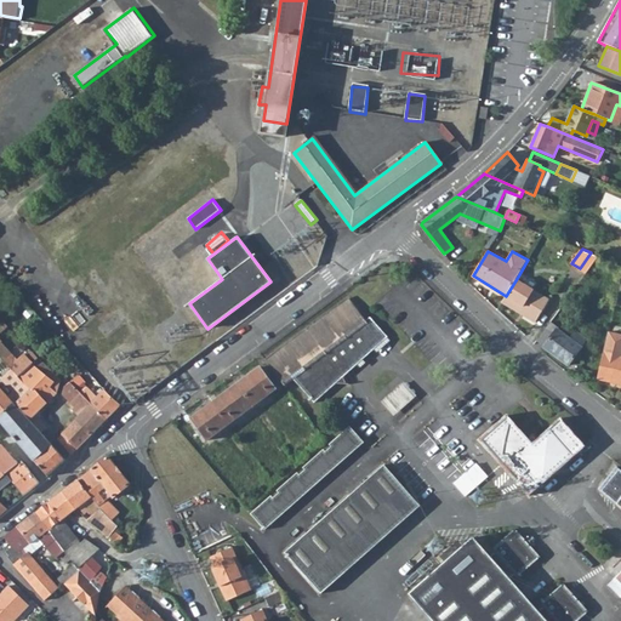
[(598,256),(591,252),(580,268),(586,274),(598,256)]
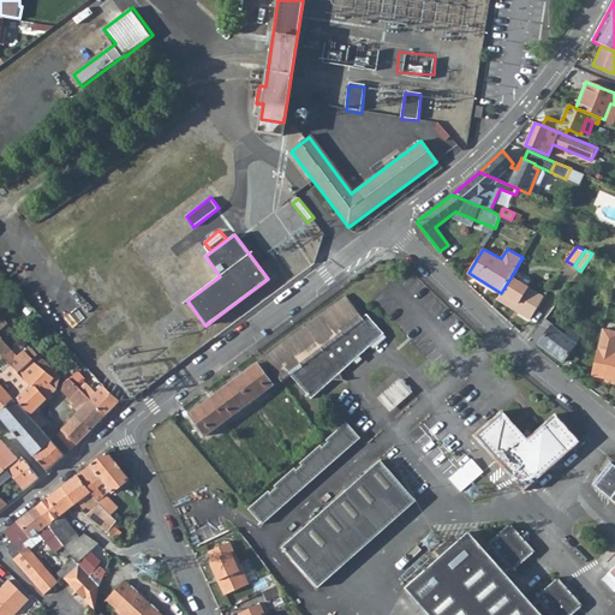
[(521,279),(513,274),(501,293),(497,299),(531,320),(544,297),(520,282),(521,279)]
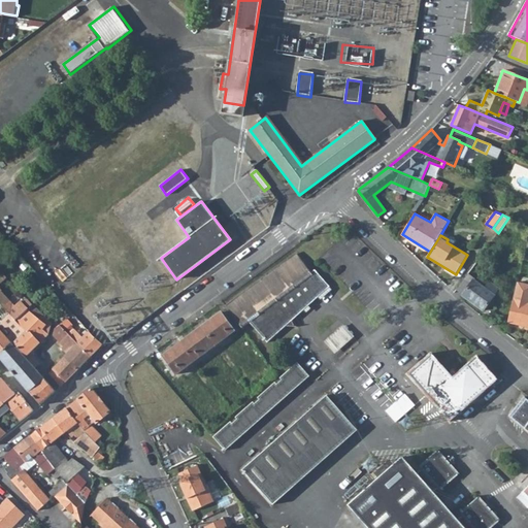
[(257,285),(287,324),(302,310),(307,305),(316,298),(326,289),(312,272),(310,274),(296,254),(256,284),(257,285)]
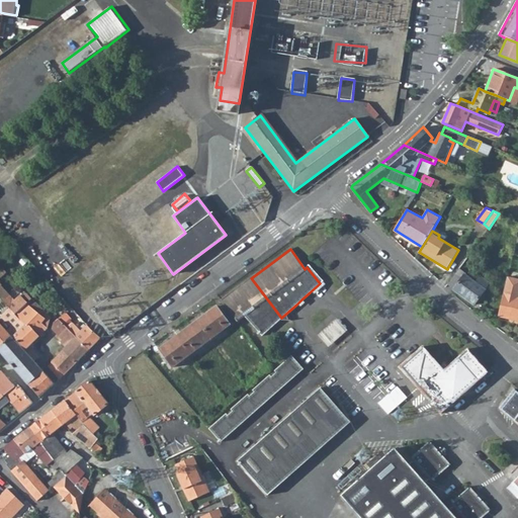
[(323,281),(309,266),(307,267),(320,283),(323,281)]
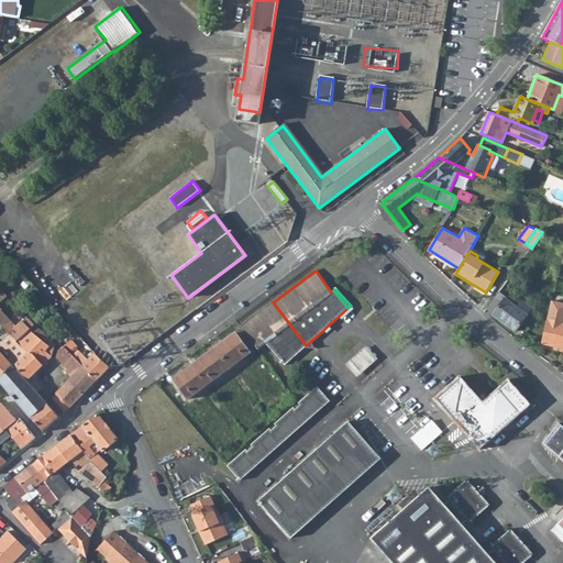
[(493,315),(515,332),(532,309),(521,300),(517,307),(506,299),(507,297),(500,291),(487,309),(494,313),(493,315)]
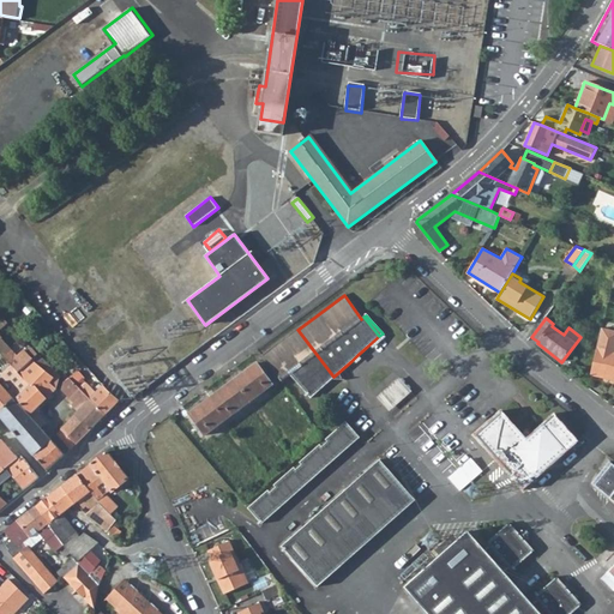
[(262,356),(281,381),(289,375),(309,398),(333,377),(299,331),(298,330),(262,356)]
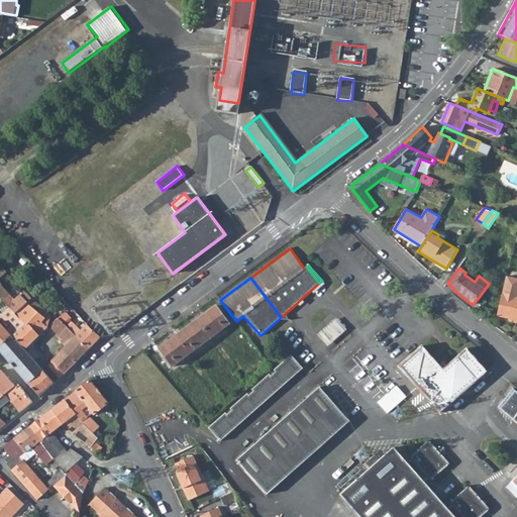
[(319,283),(309,292),(312,295),(324,284),(322,281),(319,283)]
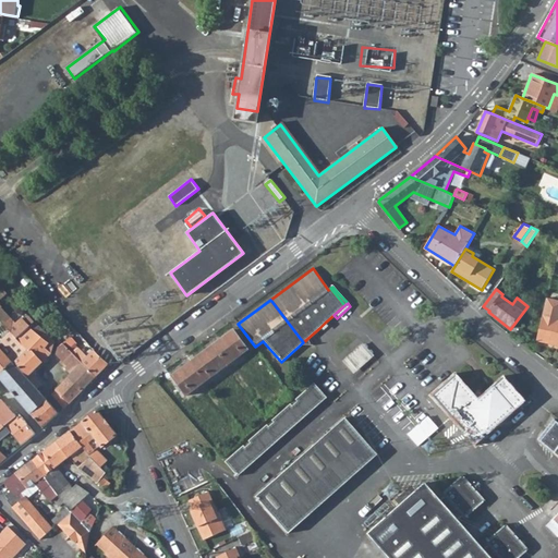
[(556,342),(557,342),(557,318),(543,316),(537,340),(555,344),(556,342)]
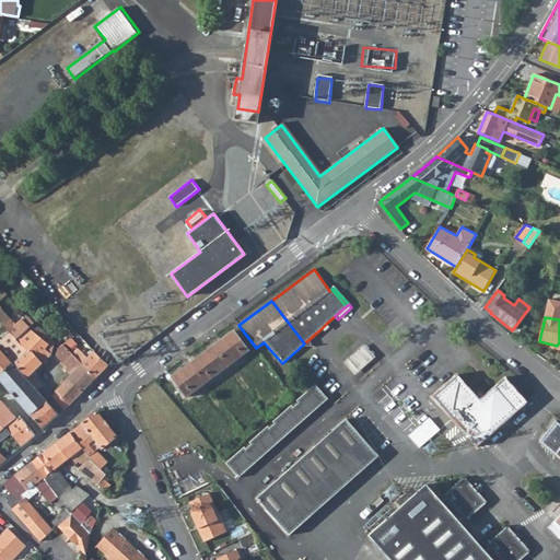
[(11,333),(16,339),(28,328),(22,321),(15,326),(10,321),(4,326),(6,327),(11,333)]
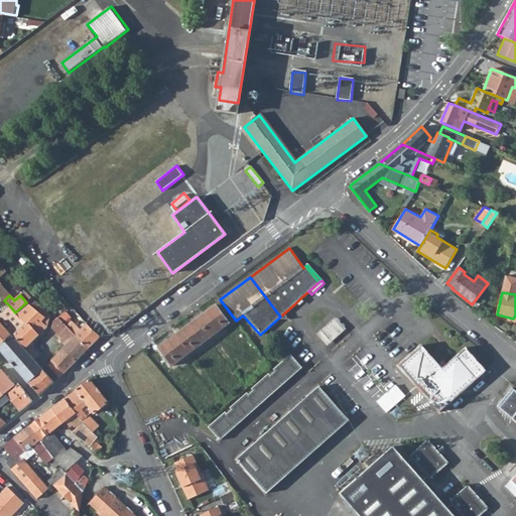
[(49,315),(41,308),(37,312),(31,307),(26,302),(15,312),(26,324),(12,336),(33,360),(37,356),(34,350),(29,345),(47,327),(49,315)]
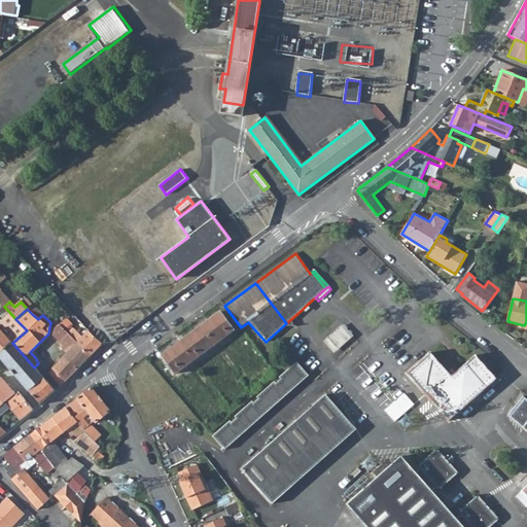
[(37,309),(32,314),(38,319),(42,315),(37,309)]
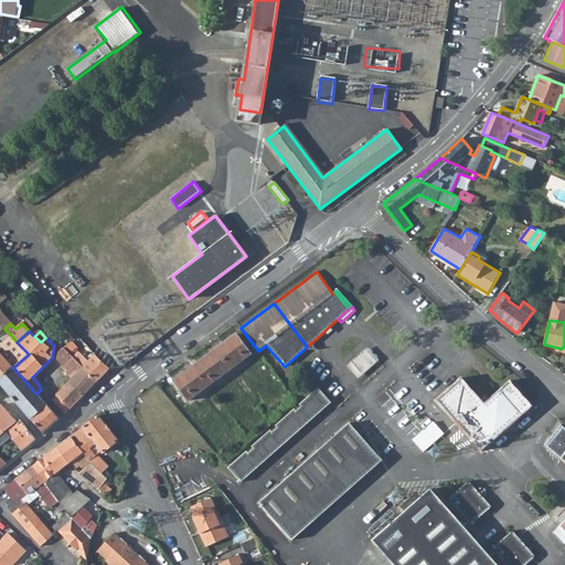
[(523,339),(530,344),(535,339),(528,333),(523,339)]
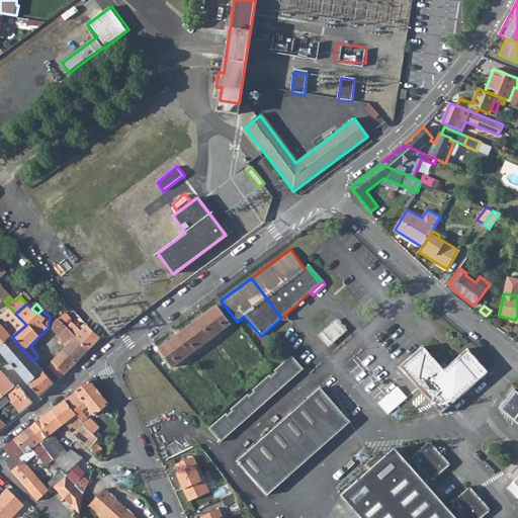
[(197,320),(211,338),(228,325),(216,307),(197,320)]
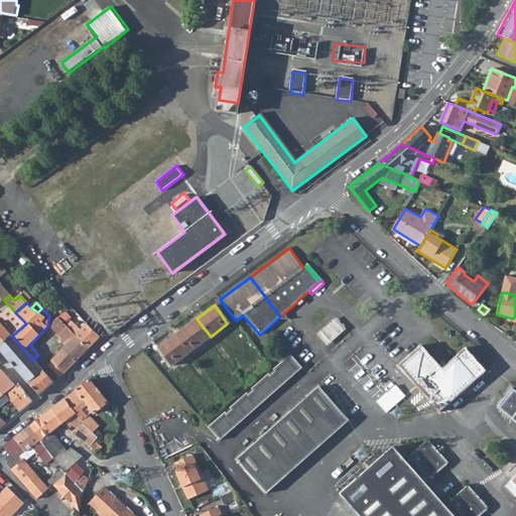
[(7,330),(0,321),(0,349),(39,395),(54,382),(33,360),(12,336),(26,324),(15,312),(10,306),(1,314),(11,326),(7,330)]
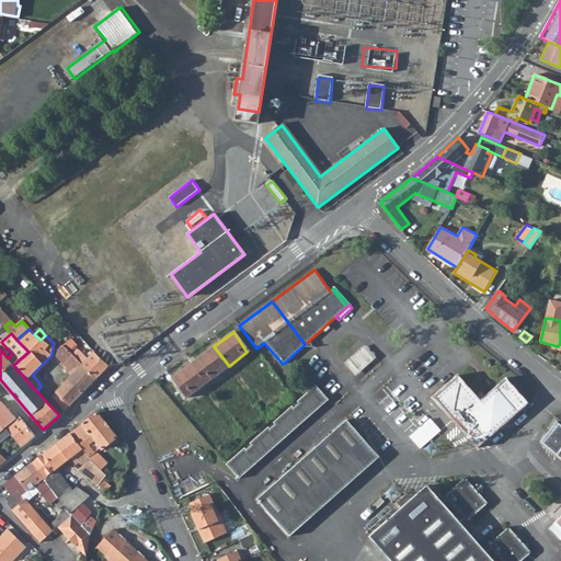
[(63,345),(69,352),(76,345),(71,339),(63,345)]
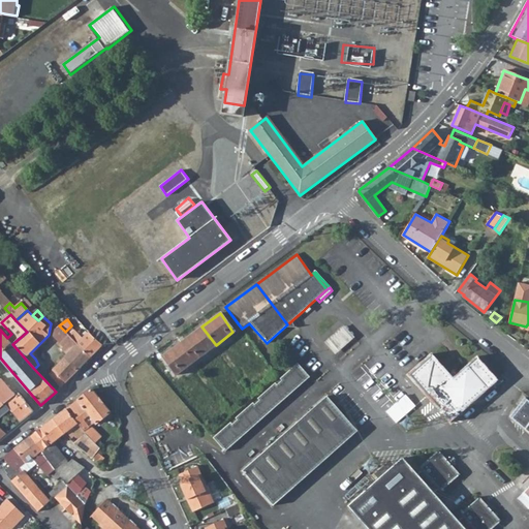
[(345,323),(325,341),(337,353),(356,336),(345,323)]
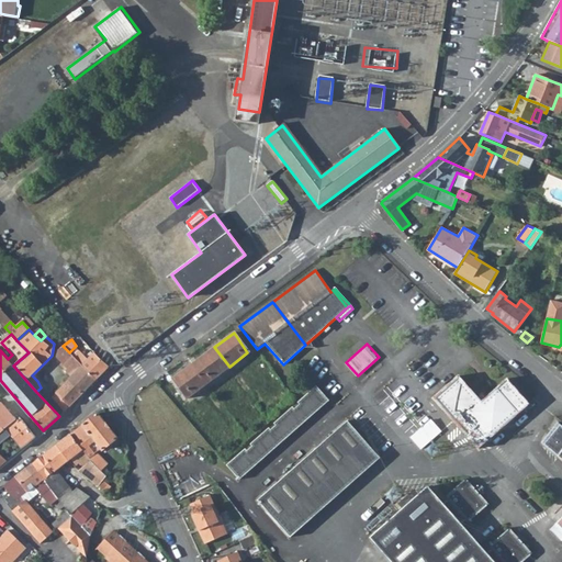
[(60,366),(64,369),(66,366),(66,364),(74,357),(72,357),(69,352),(63,346),(62,347),(57,351),(57,356),(64,362),(60,366)]
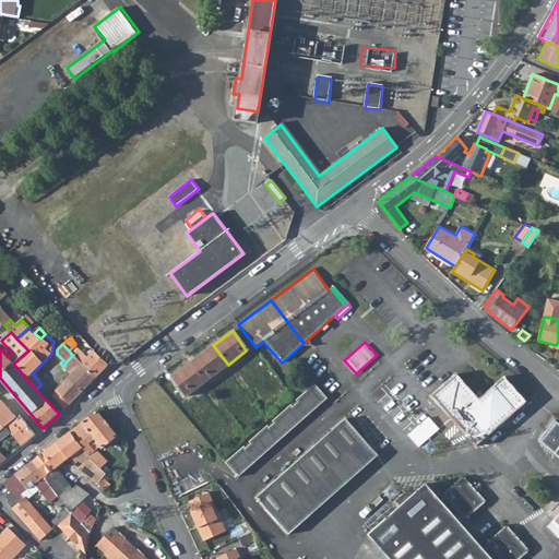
[(191,361),(205,381),(228,365),(213,345),(191,361)]
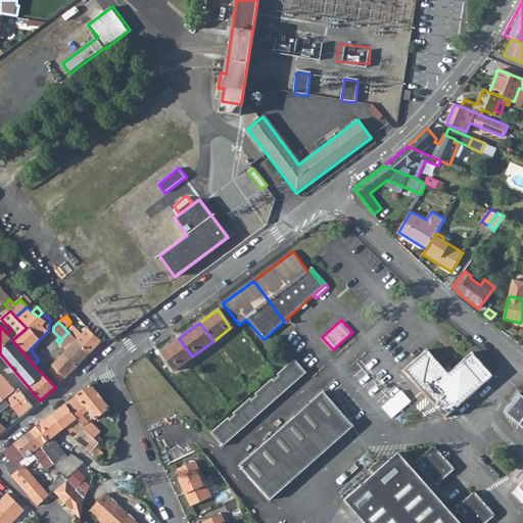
[(76,340),(90,353),(102,341),(88,328),(86,330),(83,333),(81,335),(73,327),(67,332),(68,332),(76,340)]
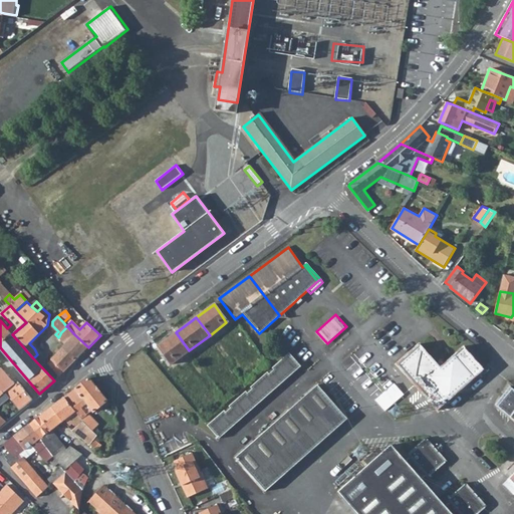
[(63,346),(76,359),(88,347),(74,334),(67,326),(60,333),(60,334),(58,337),(60,339),(62,337),(67,342),(63,346)]
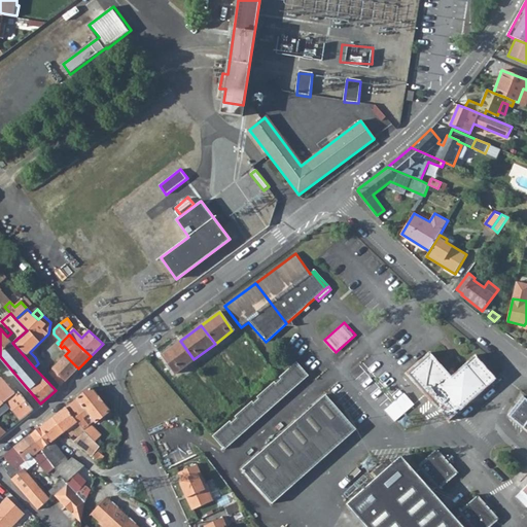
[(161,354),(175,373),(194,359),(180,341),(161,354)]
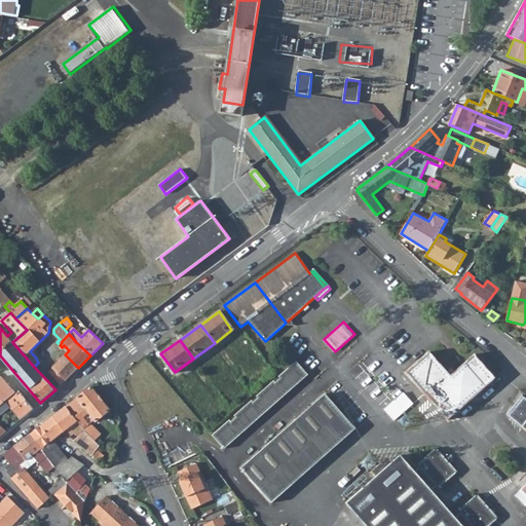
[(442,408),(441,409),(447,419),(458,410),(457,409),(459,407),(460,408),(495,378),(475,354),(450,375),(429,352),(407,373),(439,408),(441,406),(442,408)]
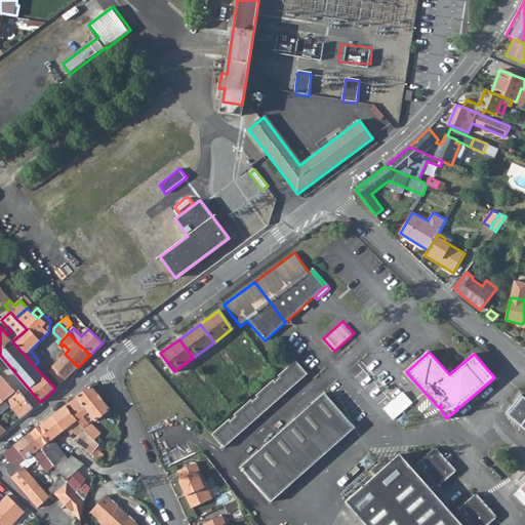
[(58,384),(61,385),(78,367),(65,354),(48,370),(48,372),(58,384)]
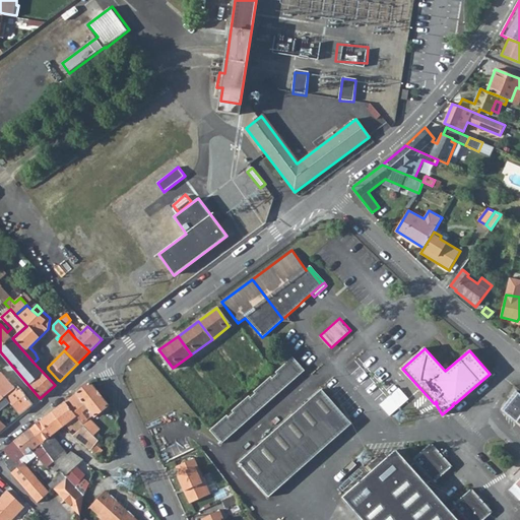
[(222,443),(305,370),(293,356),(275,372),(277,374),(273,378),(271,376),(254,391),(256,393),(252,397),(250,395),(232,410),(234,412),(230,416),(228,413),(210,430),(222,443)]
